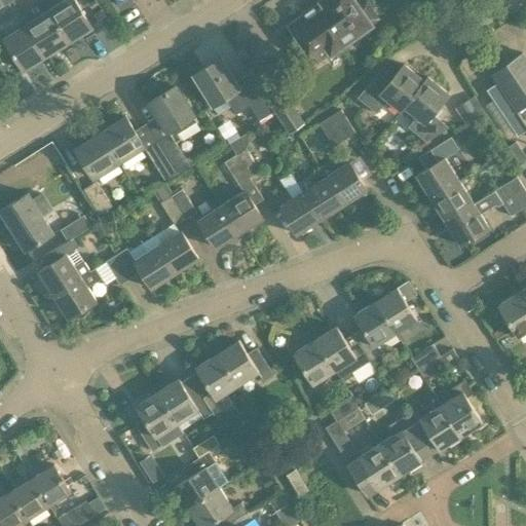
[(0,0),(0,8),(13,0),(0,0)]
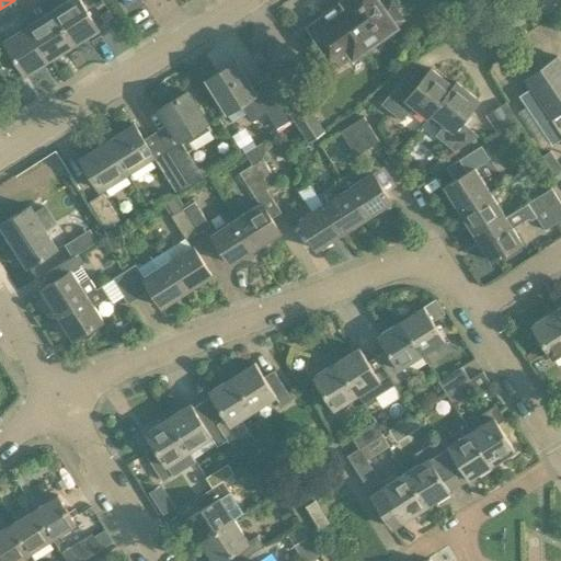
[(68,0),(53,10),(73,43),(98,29),(79,0),(68,0)]
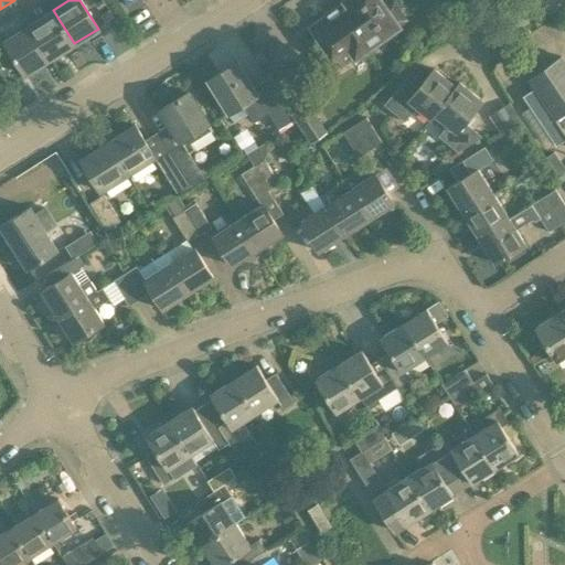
[(375,41),(382,36),(407,19),(394,0),(388,0),(383,4),(379,0),(344,0),(345,1),(310,27),(337,65),(374,40),(375,41)]
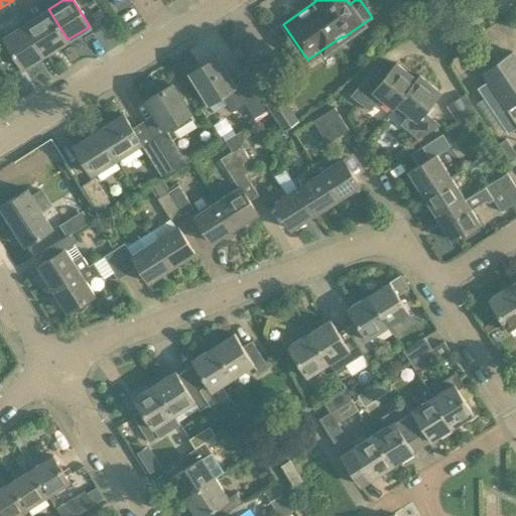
[(48,9),(26,23),(45,53),(68,39),(48,9)]
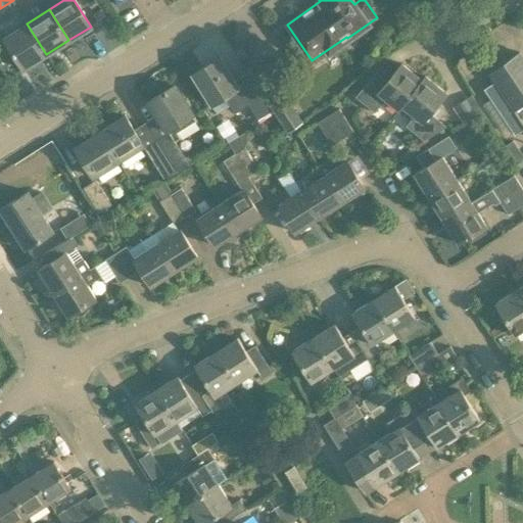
[(22,68),(46,54),(27,24),(3,38),(22,68)]
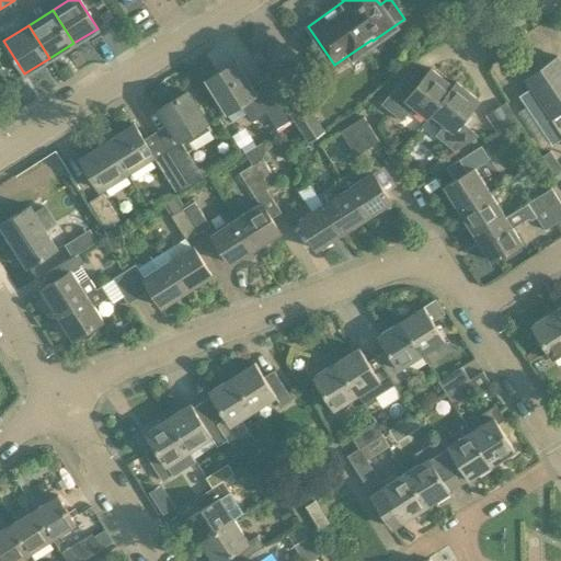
[(560,61),(557,56),(524,78),(530,87),(519,95),(552,145),(560,138),(560,61)]
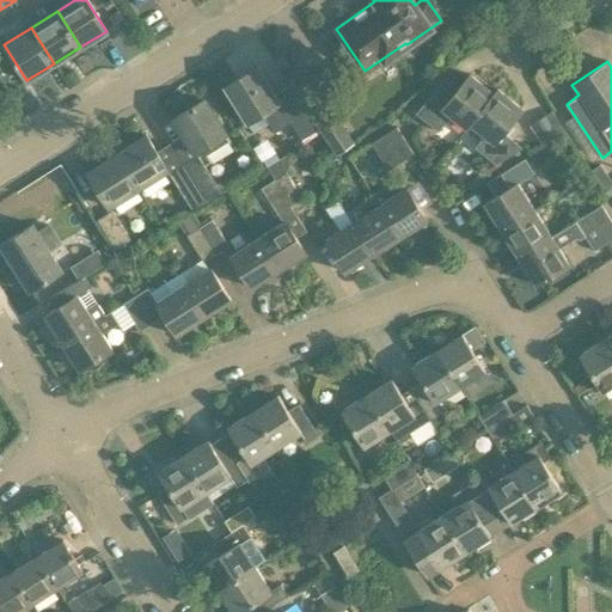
[(303,139),(320,127),(317,121),(291,81),(274,92),(257,66),(225,86),(248,122),(261,114),(274,133),(292,122),(303,139)]
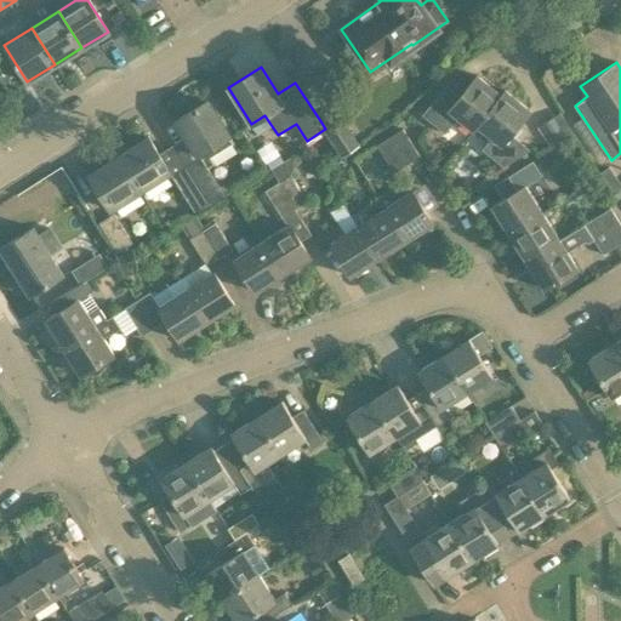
[(478,123),(500,96),(500,95),(476,75),(456,98),(443,87),(421,114),(444,134),(460,115),(474,127),(479,124),(478,123)]
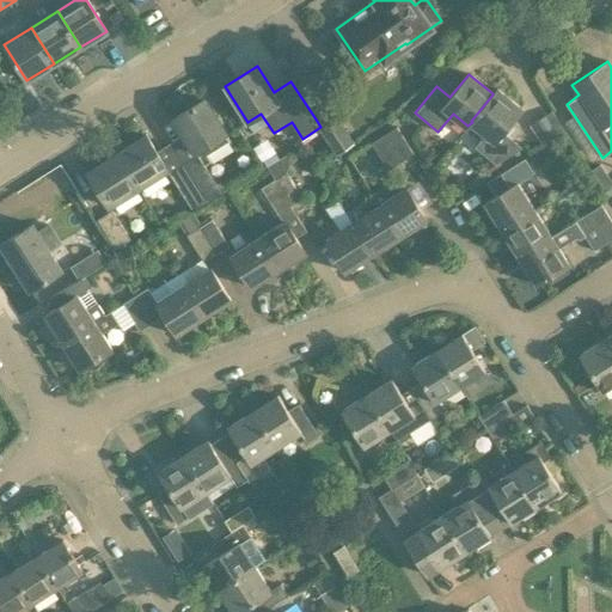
[(521,110),(496,89),(493,93),(493,95),(471,121),(472,122),(485,133),(473,147),(494,165),(520,148),(502,133),(521,110)]
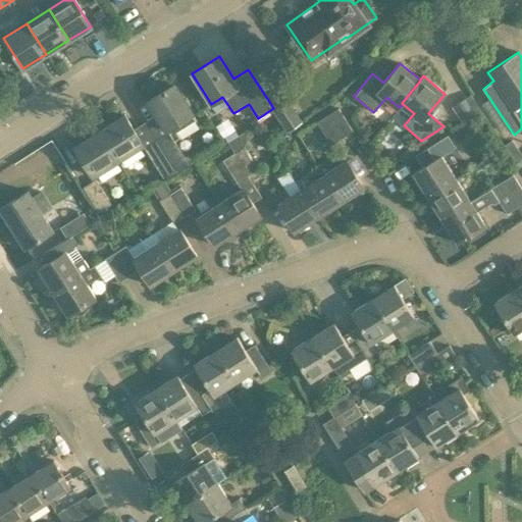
[(166,129),(155,137),(176,171),(189,163),(172,140),(180,135),(178,132),(196,120),(173,85),(148,100),(166,129)]
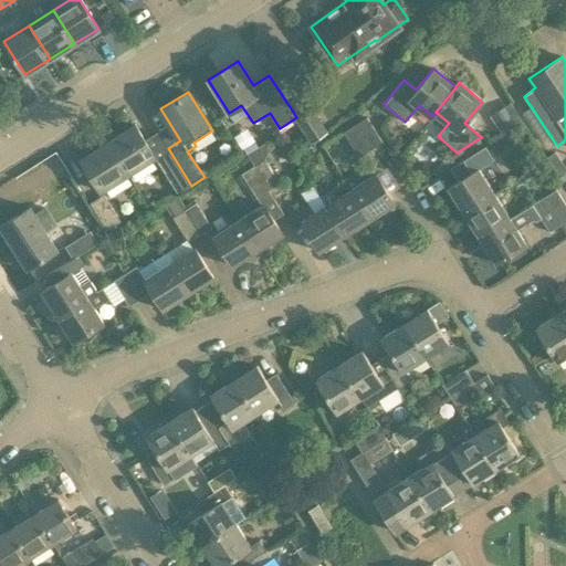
[(293,112),(296,117),(312,142),(327,132),(307,102),(293,112)]
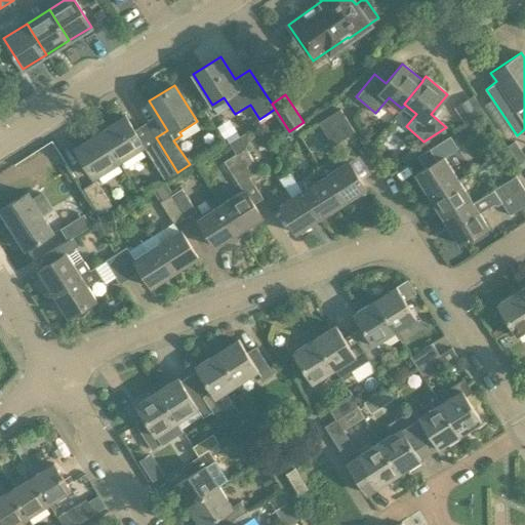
[(463,118),(480,111),(474,97),(458,105),(463,118)]
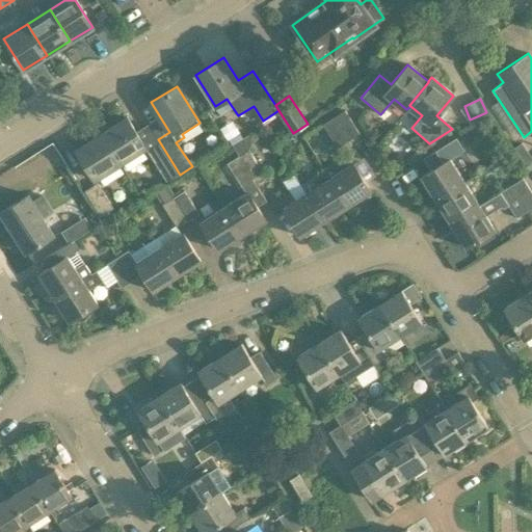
[(344,110),(323,125),(338,148),(358,133),(344,110)]
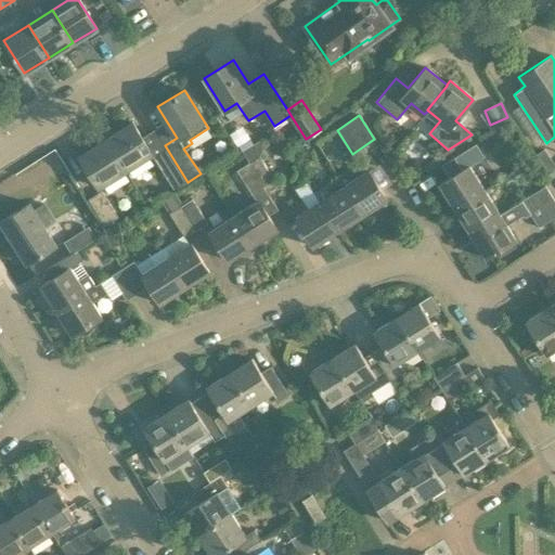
[(105,139),(125,170),(152,154),(132,123),(105,139)]
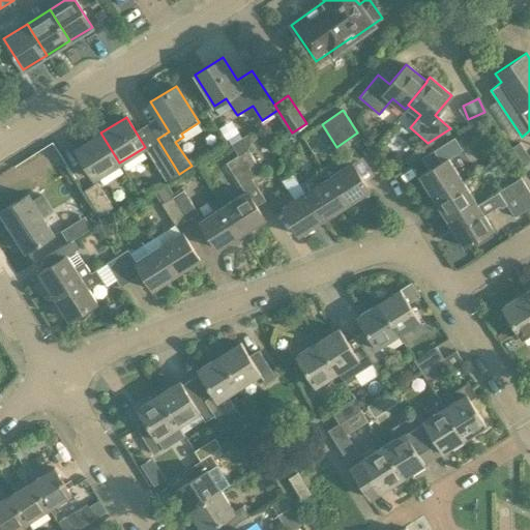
[(94,179),(119,163),(100,133),(76,149),(94,179)]
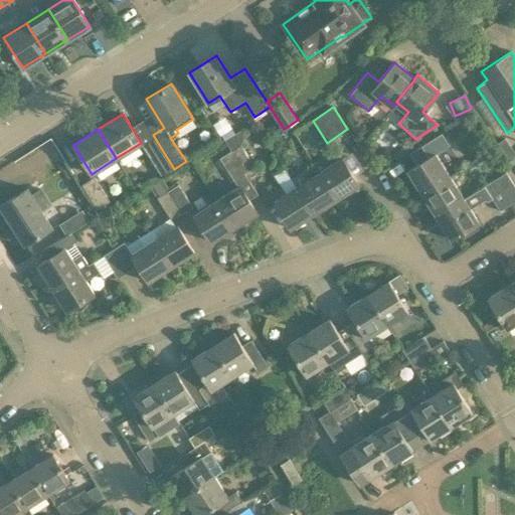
[(234,134),(224,140),(231,150),(230,151),(244,173),(254,167),(240,144),(244,136),(241,130),(234,134)]
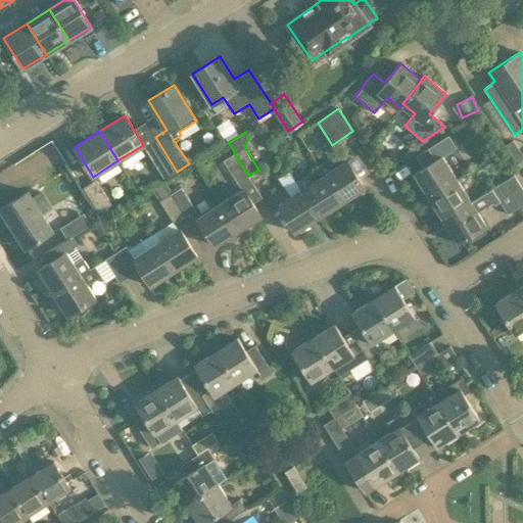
[(429,196),(457,179),(442,155),(455,147),(447,136),(415,156),(422,168),(414,173),(429,196)]
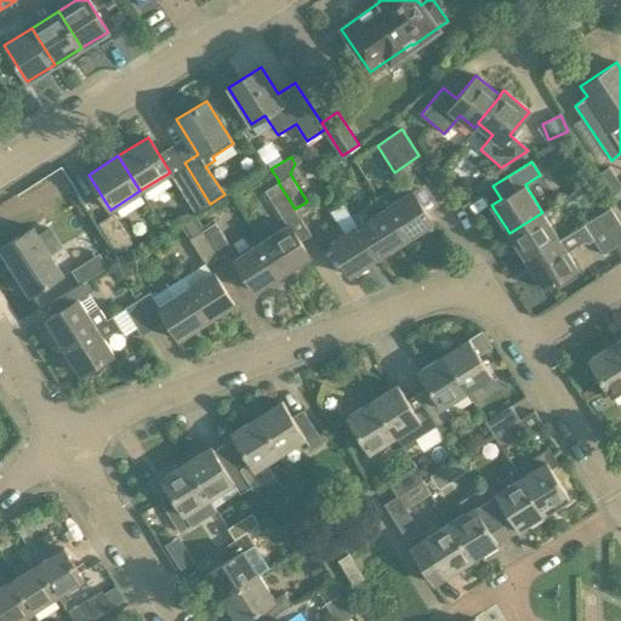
[(184,163),(170,172),(195,212),(210,204),(184,163)]
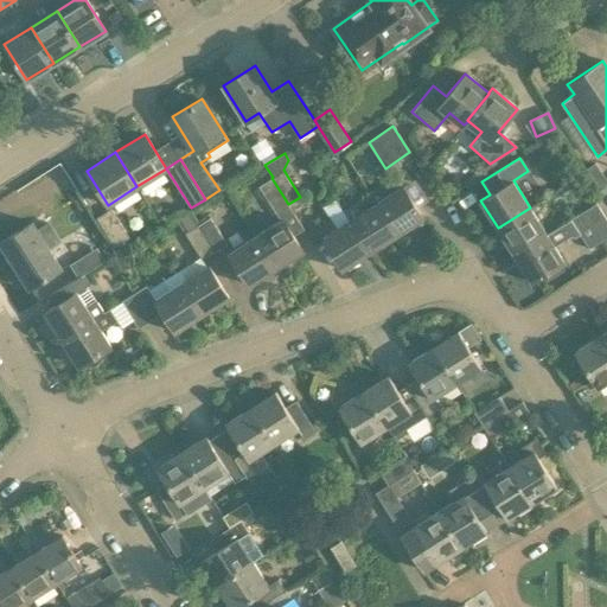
[(272,178),(260,185),(276,212),(288,204),(272,178)]
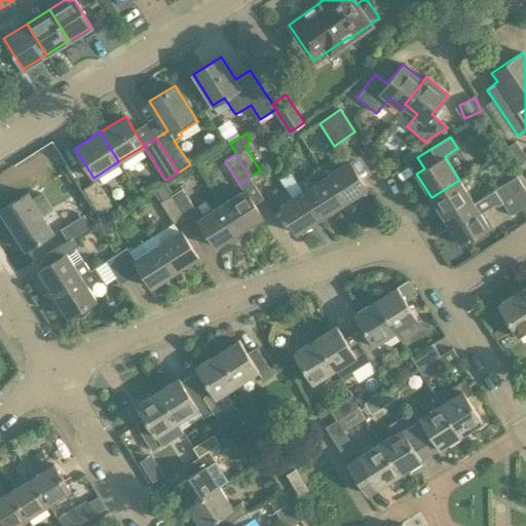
[(325,177),(343,205),(367,190),(348,161),(325,177)]
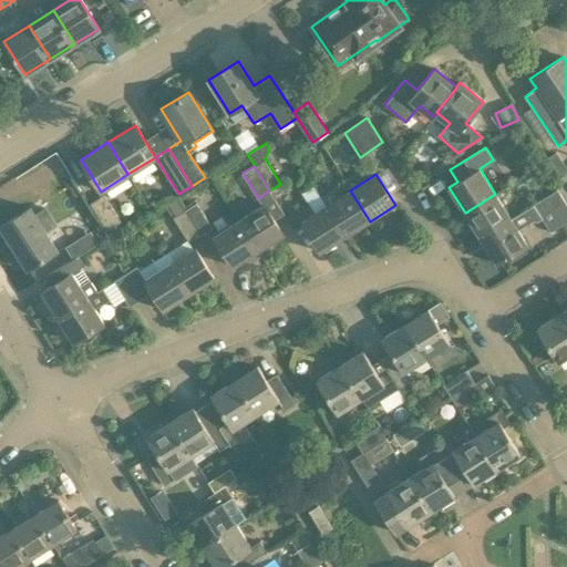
[(320,197),(326,206),(346,237),(370,222),(350,191),(337,199),(331,189),(320,197)]
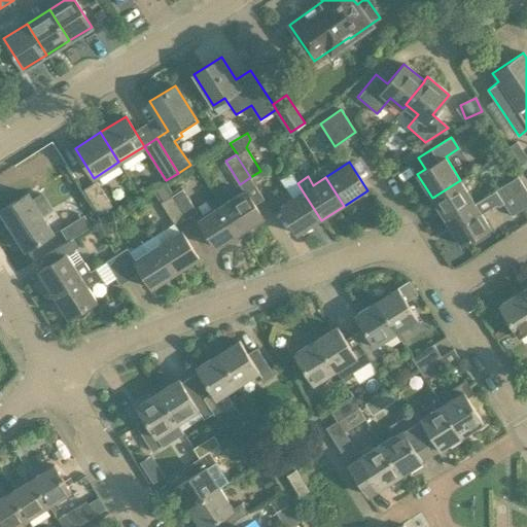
[(526,191),(518,176),(506,183),(522,209),(526,205),(526,191)]
